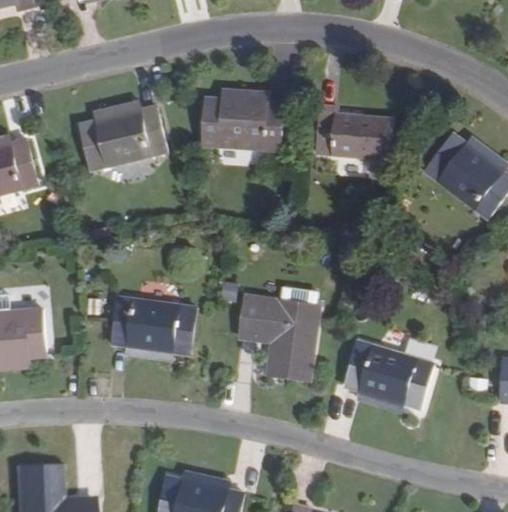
[(32,0),(0,0),(0,7),(13,4),(15,11),(34,8),(32,0)]
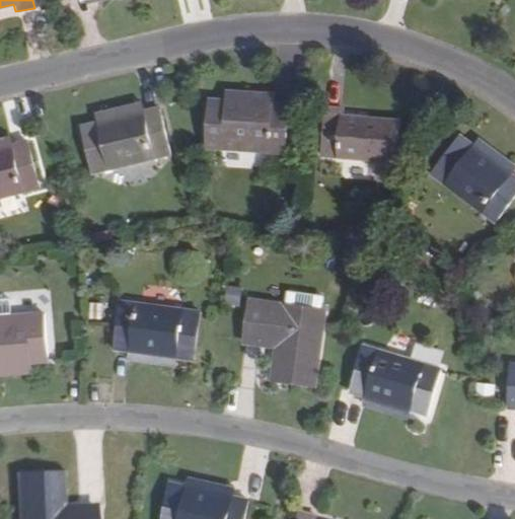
[(270,92),(223,90),(223,101),(269,104),(270,92)]
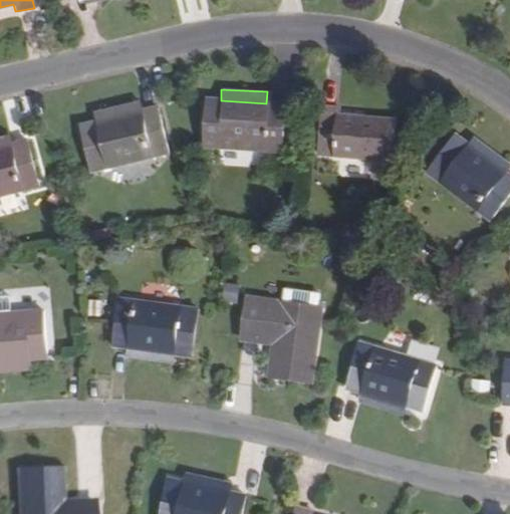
[(281,153),(284,104),(266,103),(221,100),(203,99),(201,147),(281,153)]
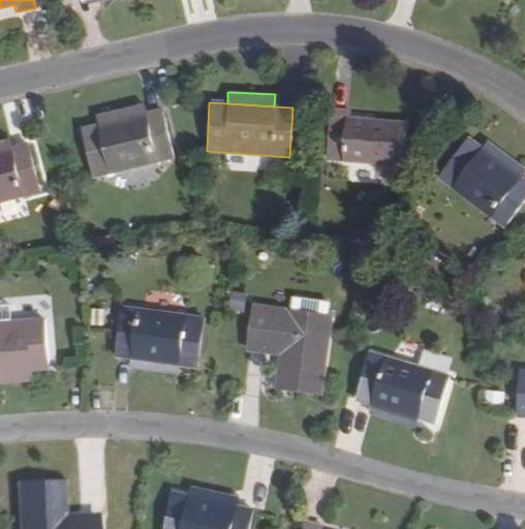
[(143,103),(94,116),(97,126),(145,115),(143,103)]
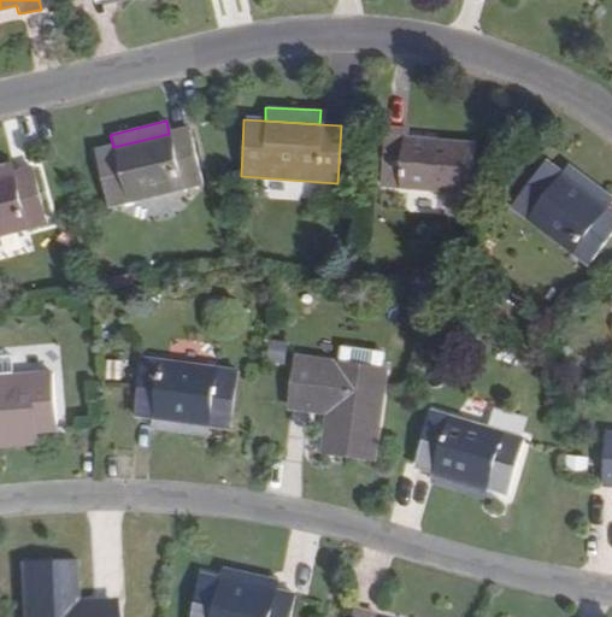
[(406,129),(382,128),(378,184),(469,194),(474,145),(405,137),(406,129)]
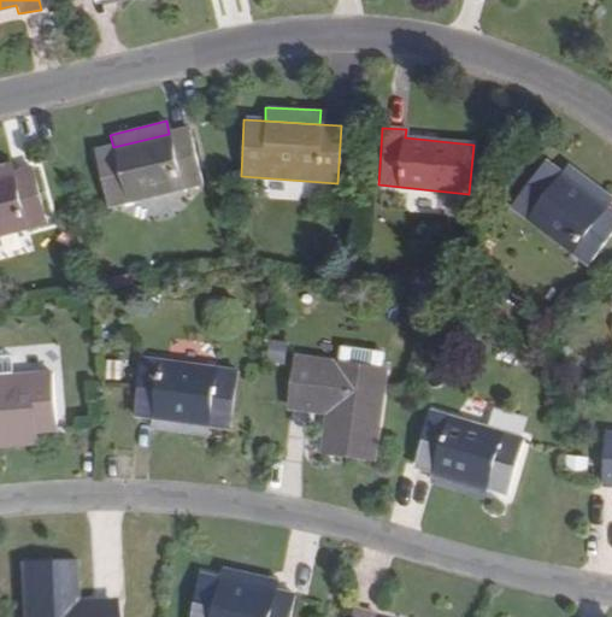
[(200,184),(186,129),(169,134),(113,147),(93,152),(107,206),(200,184)]
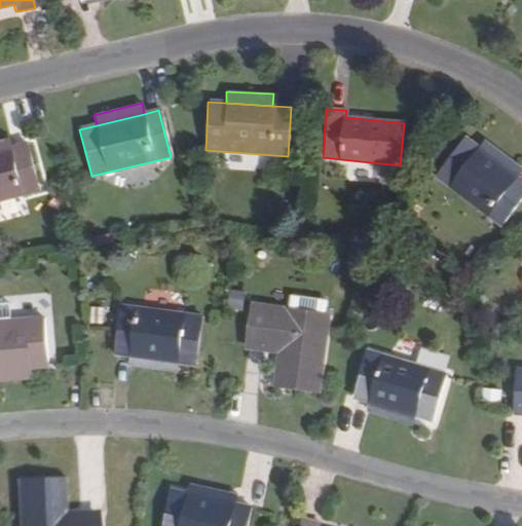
[(499,225),(521,196),(521,180),(516,176),(478,148),(463,138),(435,175),(499,225)]
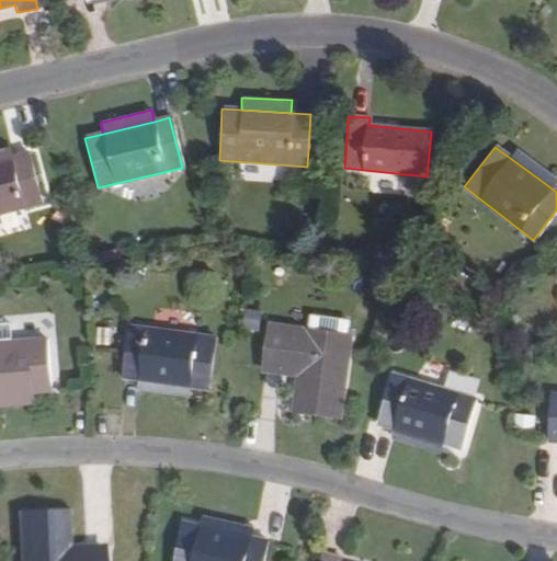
[(8,148),(0,150),(0,160),(10,158),(8,148)]
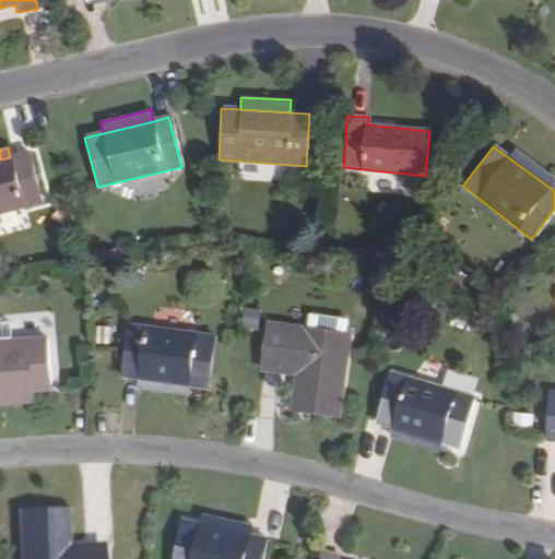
[(515,149),(508,157),(548,187),(554,179),(515,149)]
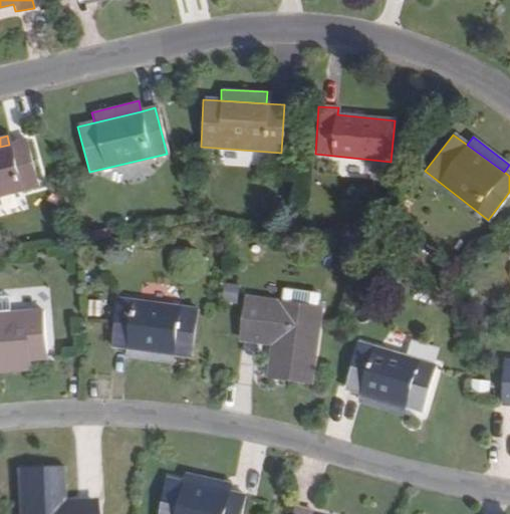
[(26,141),(9,145),(0,147),(0,195),(37,186),(26,141)]
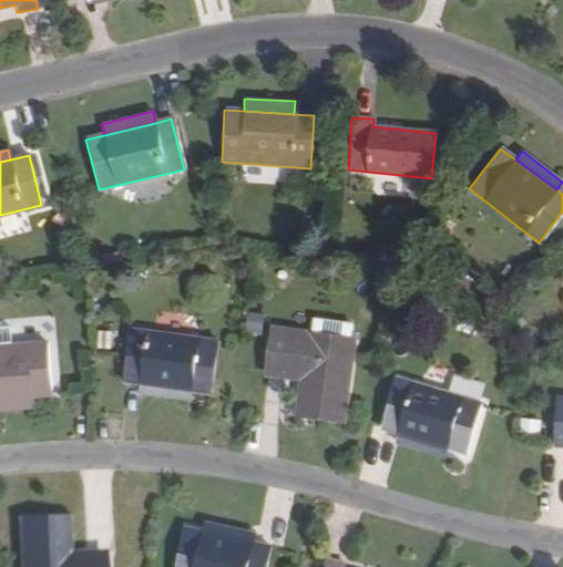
[(216,341),(129,330),(122,381),(139,383),(191,390),(210,393),(216,341)]
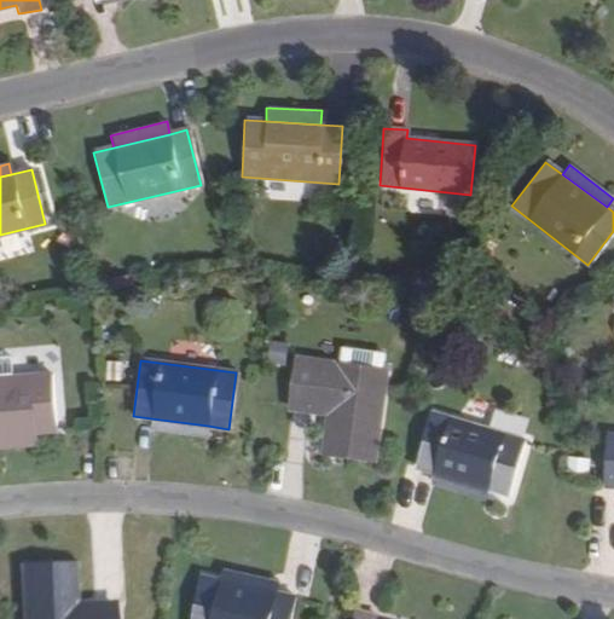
[(384,372),(295,360),(289,410),(325,415),(322,455),(374,461),(384,372)]
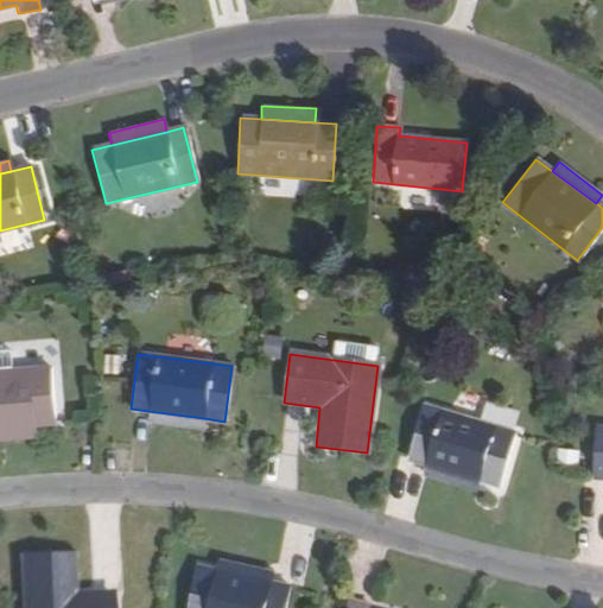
[(48,367),(0,371),(0,428),(33,425),(52,424),(48,367)]
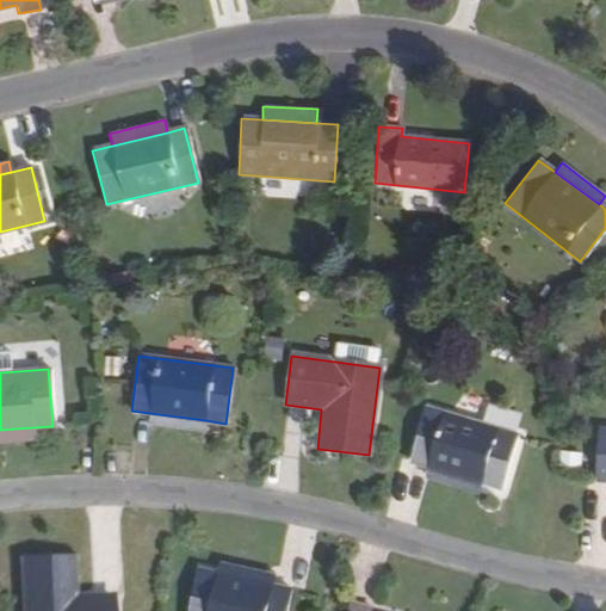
[(518,436),(425,408),(409,462),(428,468),(481,483),(501,489),(518,436)]
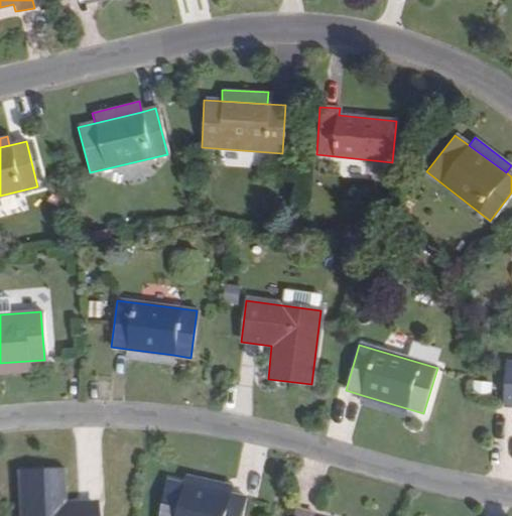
[(171,365),(173,355),(126,349),(125,359),(171,365)]
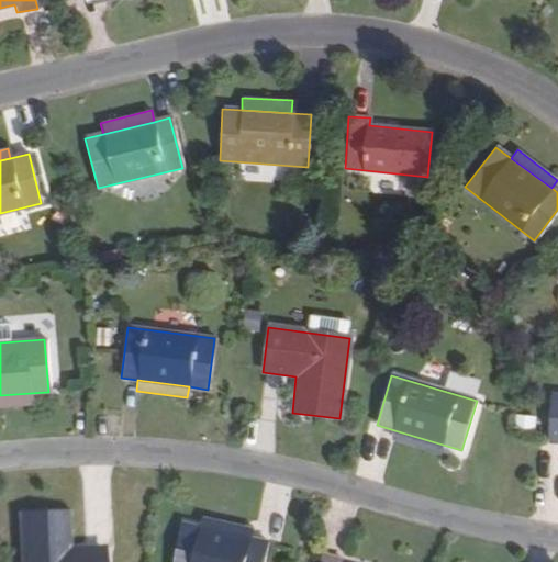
[(0,408),(31,405),(31,393),(0,395),(0,408)]
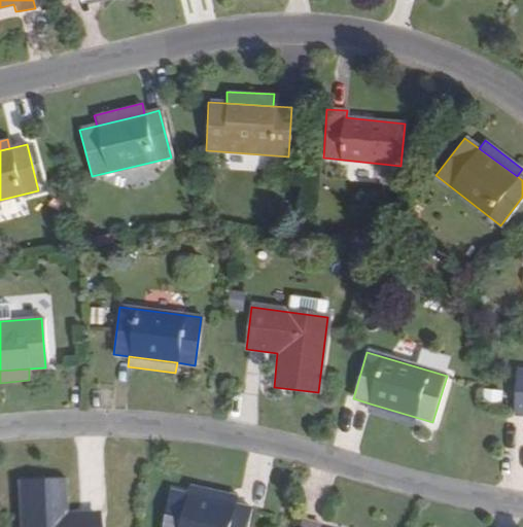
[(365,414),(412,427),(415,417),(370,403),(365,414)]
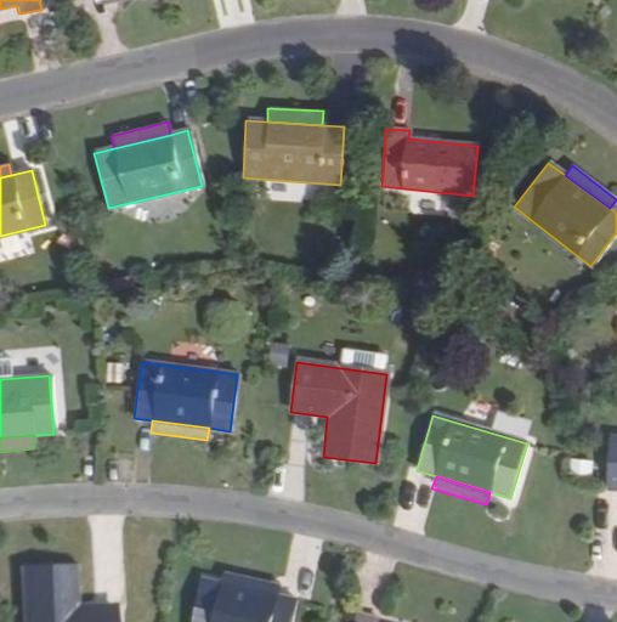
[(71,570),(17,572),(18,621),(109,621),(109,606),(72,609),(71,570)]
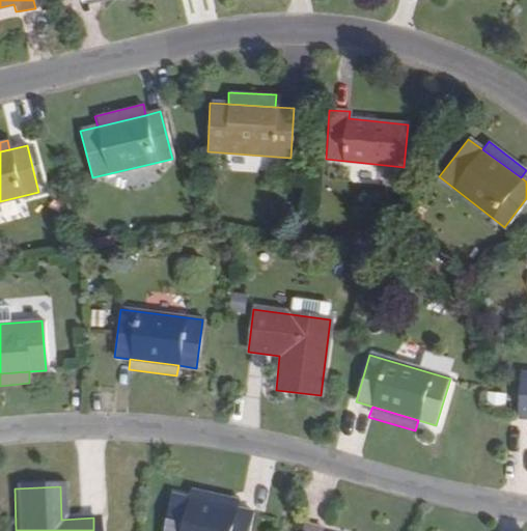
[(240,499),(191,488),(188,499),(237,509),(240,499)]
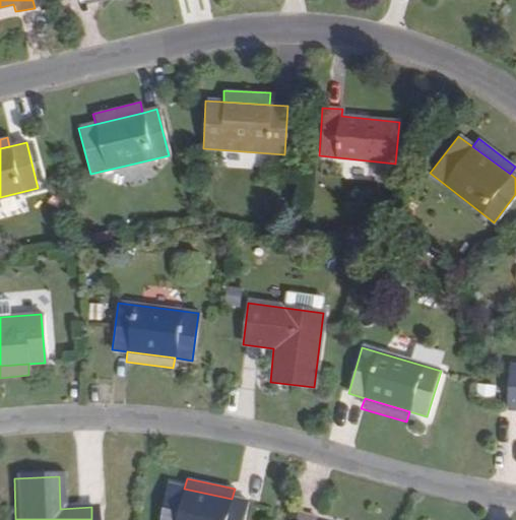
[(244,519),(248,503),(232,499),(184,489),(167,484),(159,519),(244,519)]
